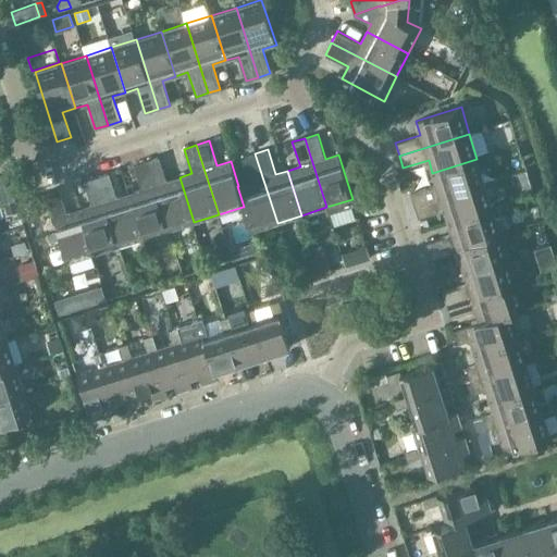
[(238,186),(237,186),(244,207),(243,207),(250,231),(277,223),(255,153),(242,158),(250,183),(238,186)]
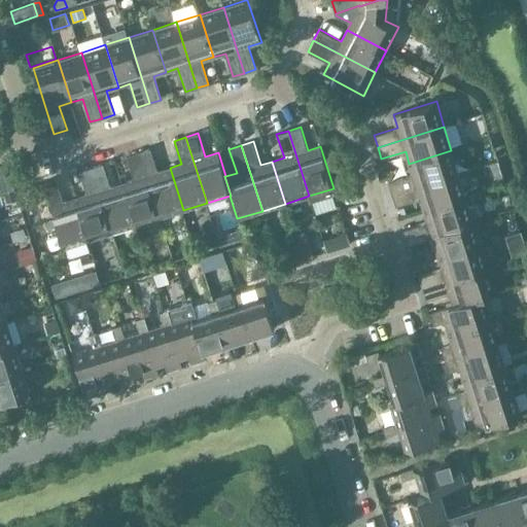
[(183,210),(170,168),(157,172),(150,148),(139,151),(160,218),(183,210)]
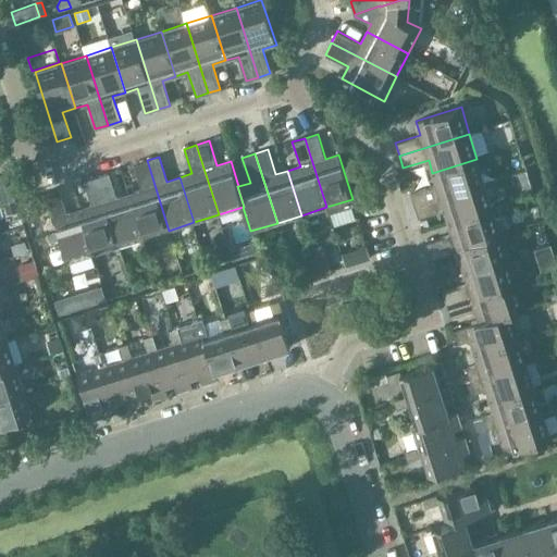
[(477,159),(432,173),(436,184),(411,193),(415,206),(485,183),(477,159)]
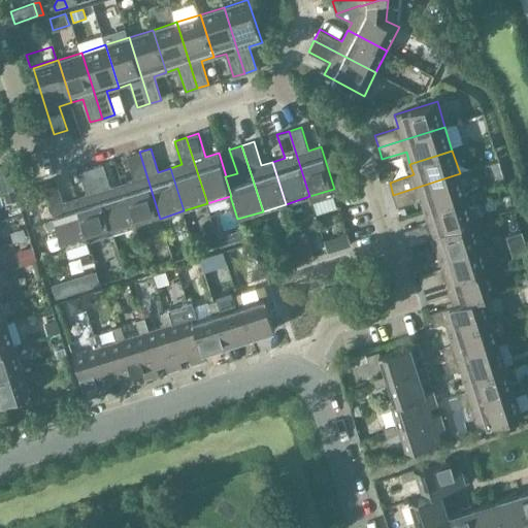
[(123,184),(136,226),(160,219),(139,152),(127,156),(134,179),(123,184)]
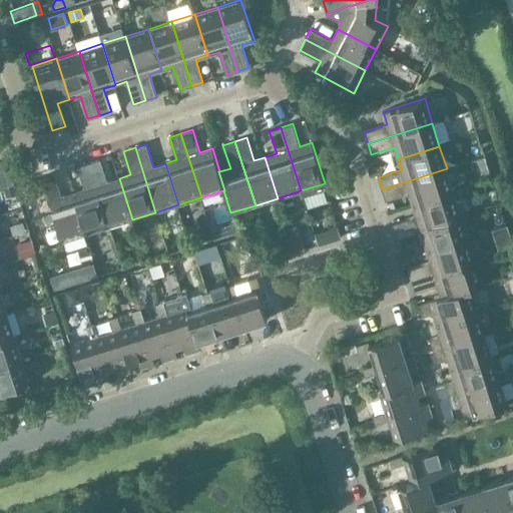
[(132,219),(119,178),(107,181),(100,159),(89,162),(109,226),(132,219)]
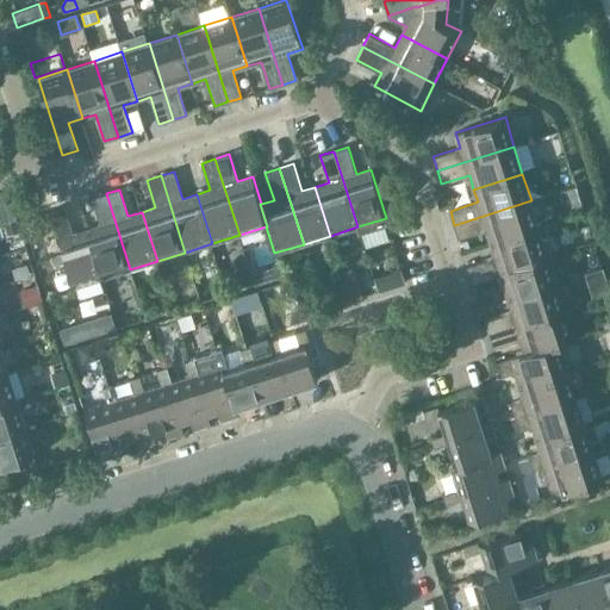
[(18,218),(10,191),(0,193),(0,211),(4,223),(6,222),(17,218),(18,218)]
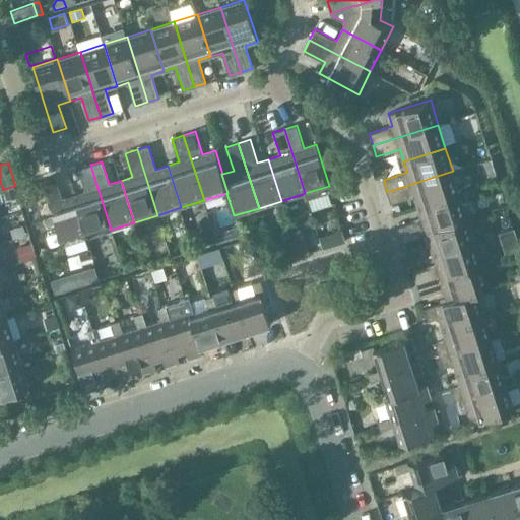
[(75,195),(88,237),(111,230),(90,165),(78,169),(85,192),(75,195)]
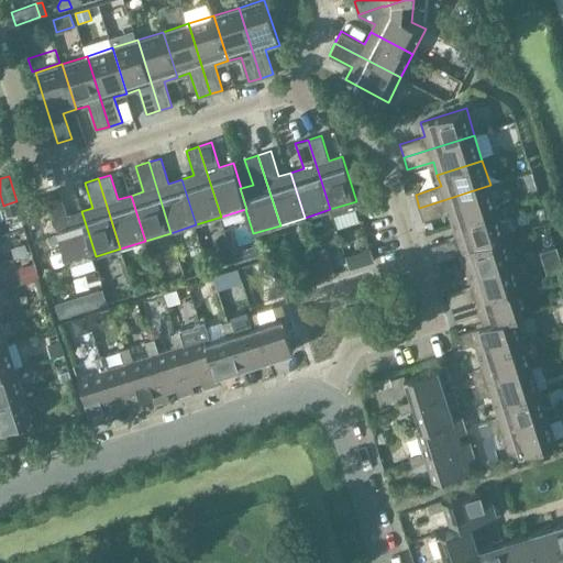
[(490,185),(419,208),(423,220),(449,211),(453,224),(498,210),(490,185)]
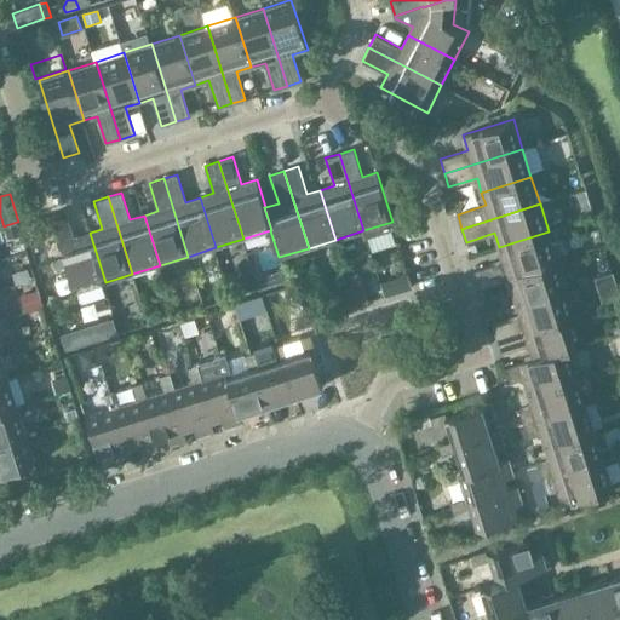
[(90,233),(75,237),(65,210),(51,214),(75,292),(105,282),(90,233)]
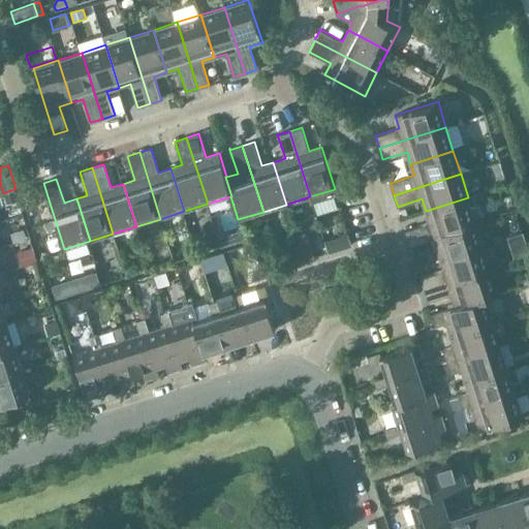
[(34,188),(23,192),(26,204),(38,200),(34,188)]
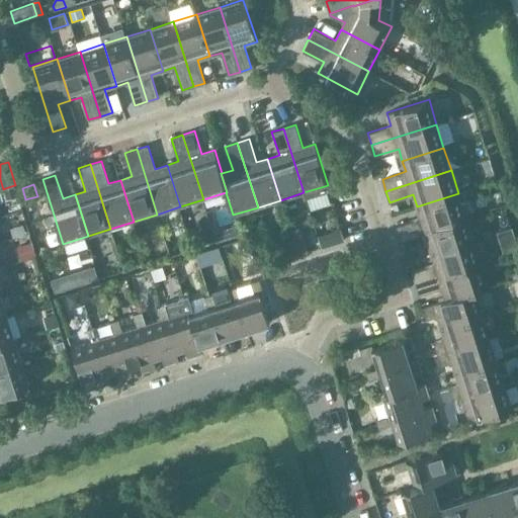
[(14,185),(5,188),(8,198),(17,195),(14,185)]
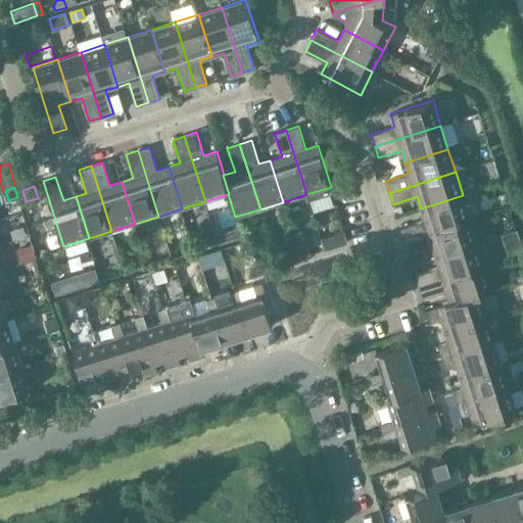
[(463,195),(421,208),(424,220),(400,228),(405,240),(470,219),(463,195)]
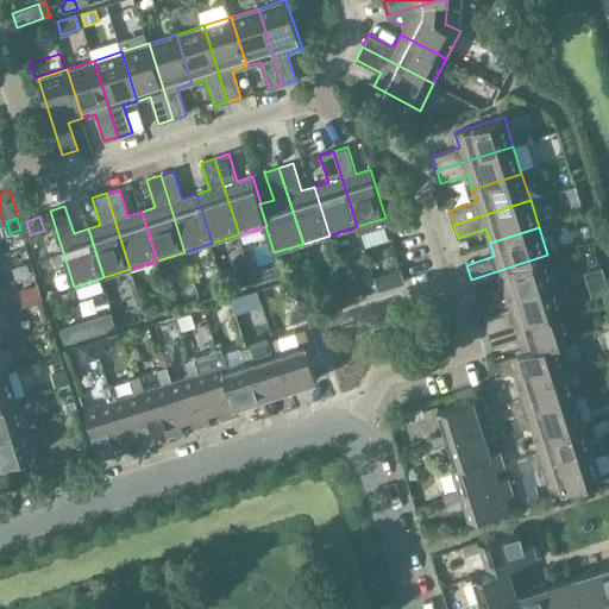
[(507,297),(556,282),(547,255),(471,280),(475,292),(502,283),(507,297)]
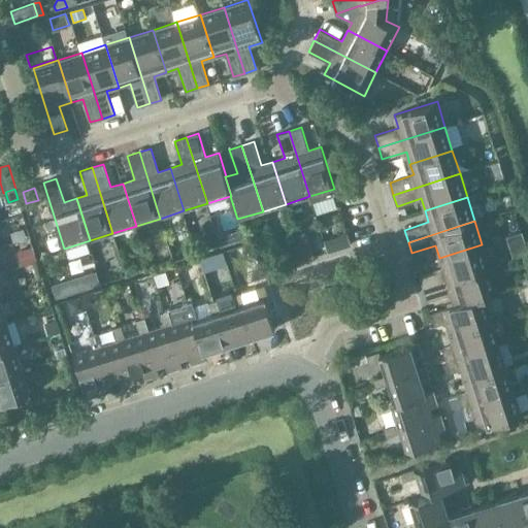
[(24,229),(11,232),(14,241),(27,237),(24,229)]
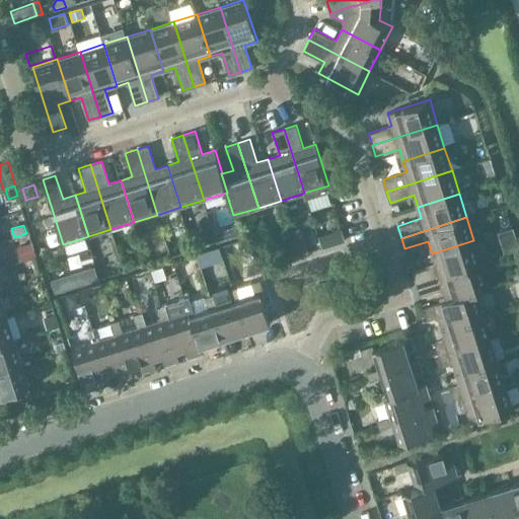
[(342,229),(332,232),(336,244),(346,241),(342,229)]
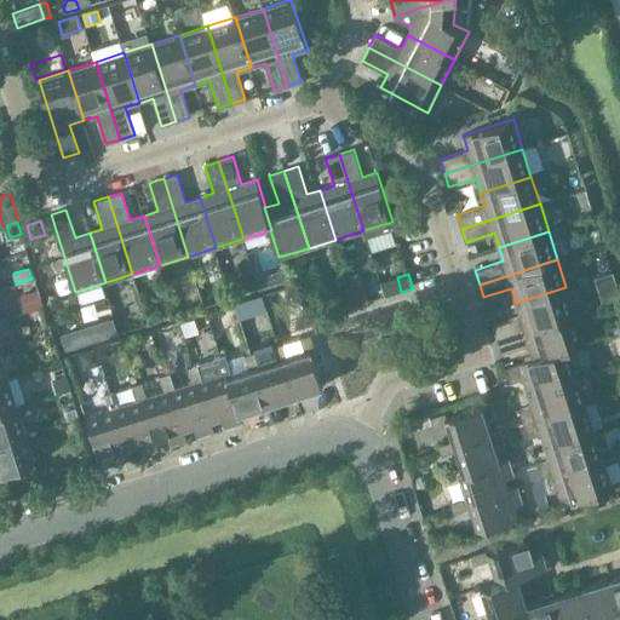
[(361,276),(350,280),(352,290),(363,286),(361,276)]
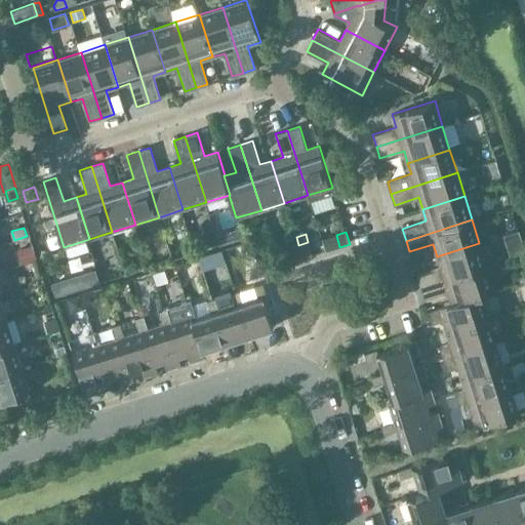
[(420,288),(445,280),(487,267),(479,243),(437,256),(441,268),(417,275),(420,288)]
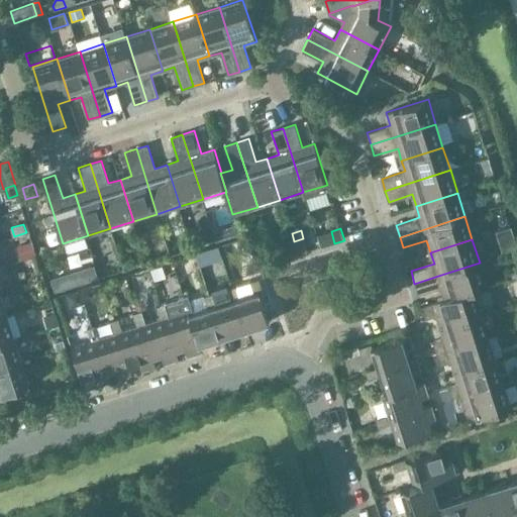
[(32,241),(17,246),(21,259),(36,253),(32,241)]
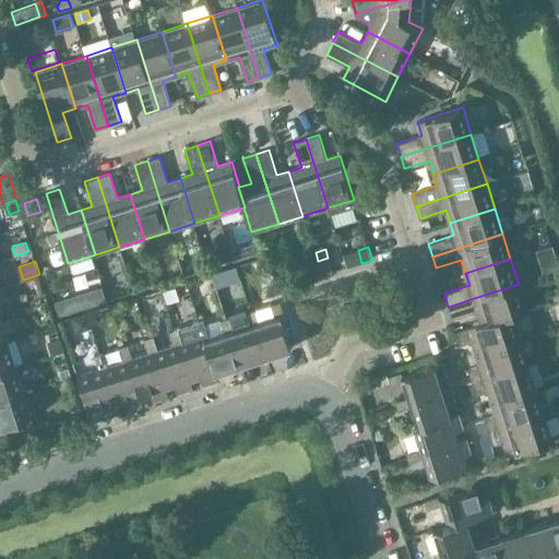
[(215,272),(212,273),(216,286),(240,278),(236,265),(215,272)]
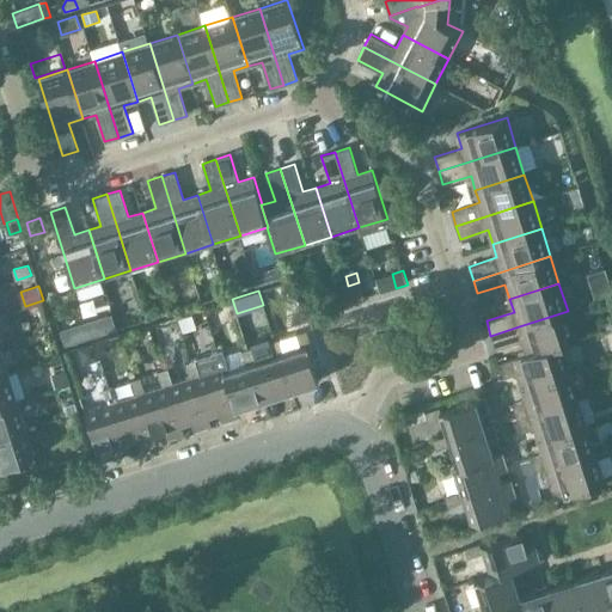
[(490,336),(495,348),(522,340),(527,353),(527,354),(561,343),(562,344),(576,340),(568,311),(519,326),(490,336)]
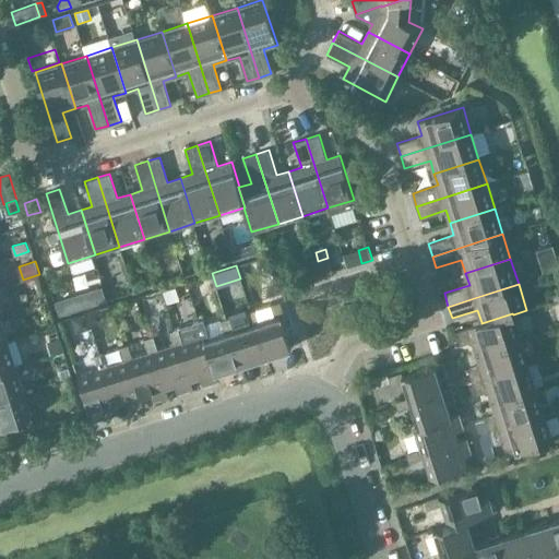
[(102,286),(87,290),(92,305),(106,300),(102,286)]
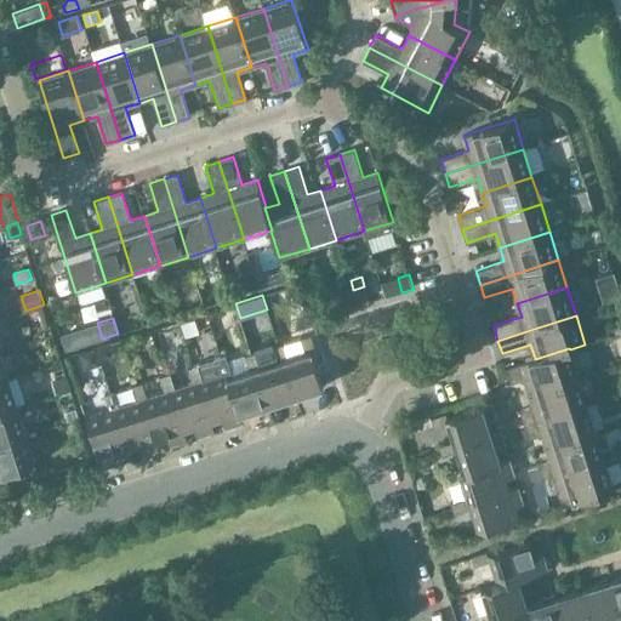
[(195,319),(181,324),(186,337),(199,332),(195,319)]
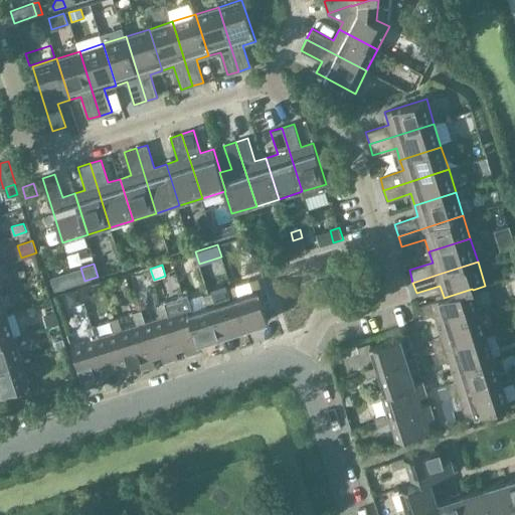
[(234,298),(244,328),(269,320),(259,291),(263,290),(259,277),(250,280),(253,292),(238,297),(234,298)]
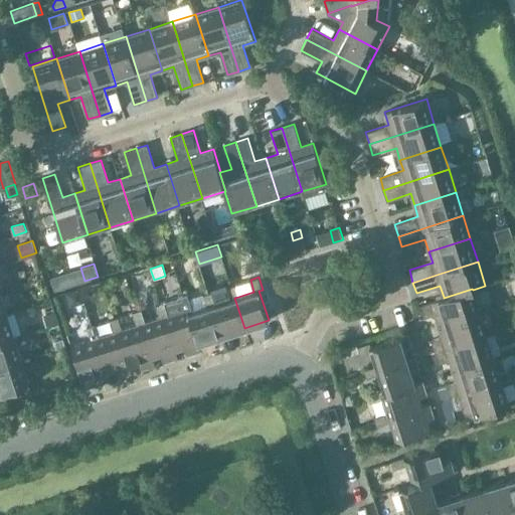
[(221,335),(244,328),(234,298),(238,297),(235,285),(226,288),(230,299),(216,304),(212,305),(221,335)]
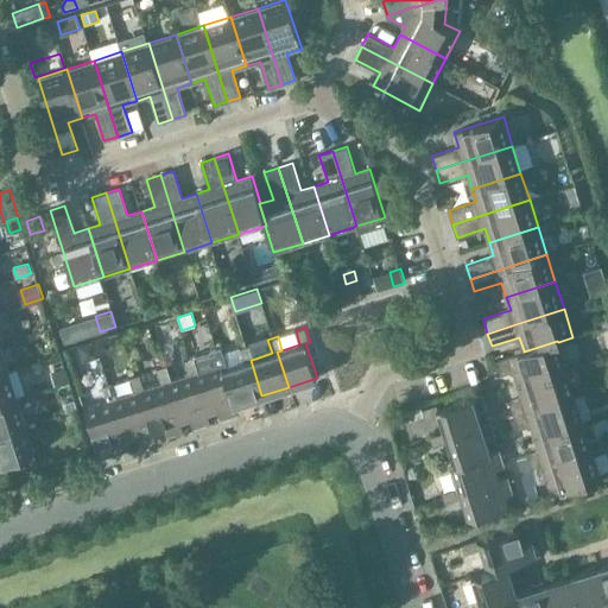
[(567,369),(558,342),(557,341),(524,352),(524,350),(496,359),(501,374),(513,371),(518,385),(567,369)]
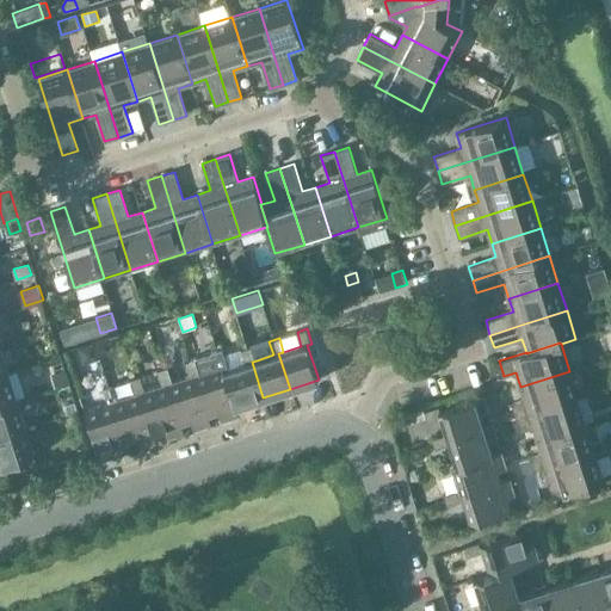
[(236,406),(263,397),(252,362),(257,360),(252,346),(242,350),(246,364),(229,369),(224,370),(235,406),(236,406)]
